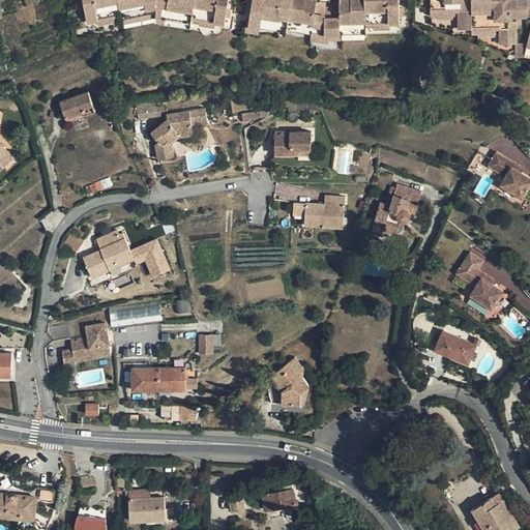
[(77,0),(81,15),(83,24),(84,31),(94,29),(110,25),(117,24),(118,29),(153,23),(150,2),(149,0),(77,0)]
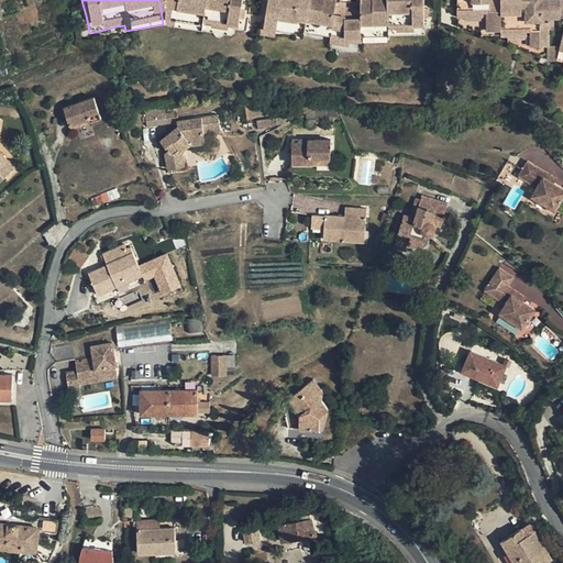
[(201,0),(165,0),(165,3),(159,2),(163,24),(164,25),(170,26),(199,29),(199,25),(201,0)]
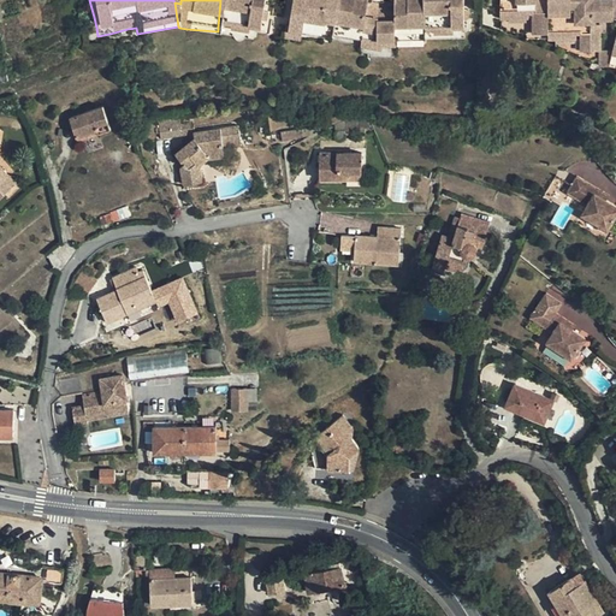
[(220,0),(218,28),(227,29),(246,31),(256,33),(258,25),(259,15),(260,0),(220,0)]
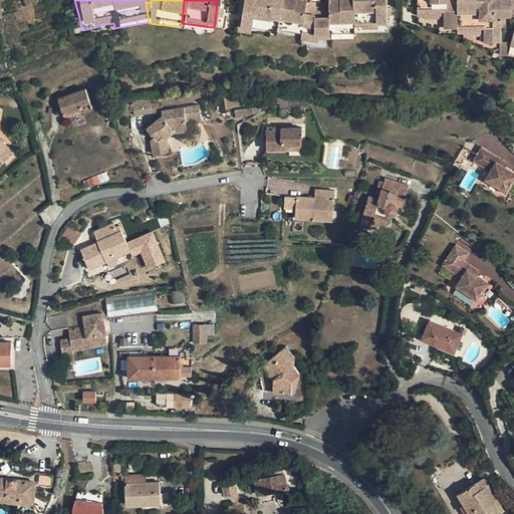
[(282,24),(281,0),(243,0),(240,26),(240,30),(250,31),(277,34),(277,33),(278,24),(282,24)]
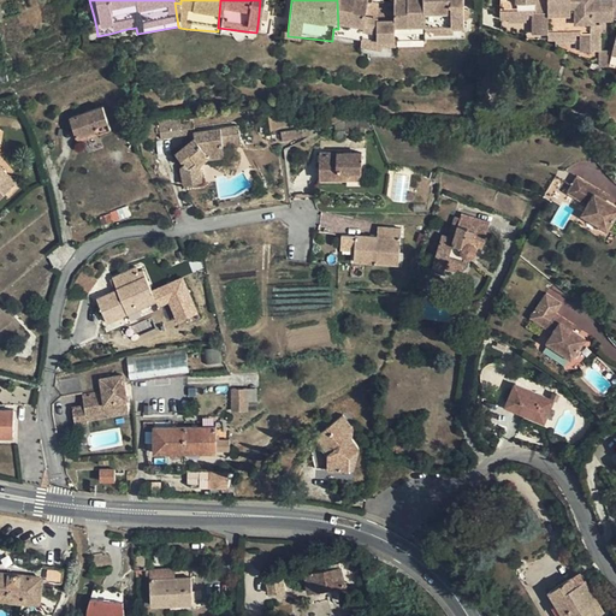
[(337,0),(338,29),(362,33),(363,19),(366,3),(361,3),(351,1),(351,0),(337,0)]
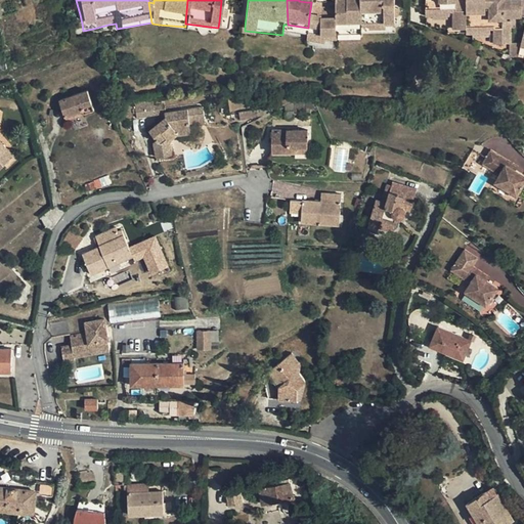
[(360,29),(368,29),(385,28),(394,28),(393,17),(393,9),(392,0),(344,0),(344,1),(337,1),(333,1),(334,13),(335,26),(360,25),(360,29)]
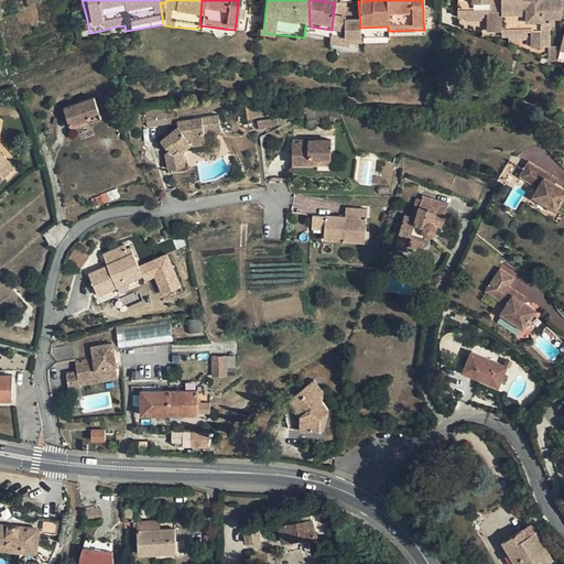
[(489,29),(499,29),(500,18),(500,0),(489,0),(488,0),(458,0),(458,15),(488,14),(489,29)]
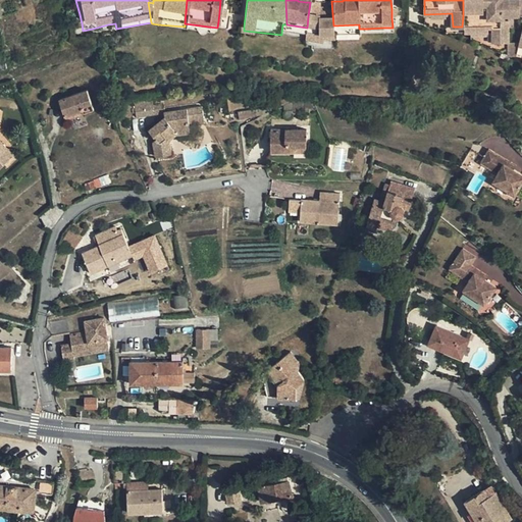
[(497,1),(497,0),(462,0),(463,0),(463,16),(482,16),(482,12),(487,12),(487,16),(505,16),(505,8),(505,1),(503,1),(497,1)]
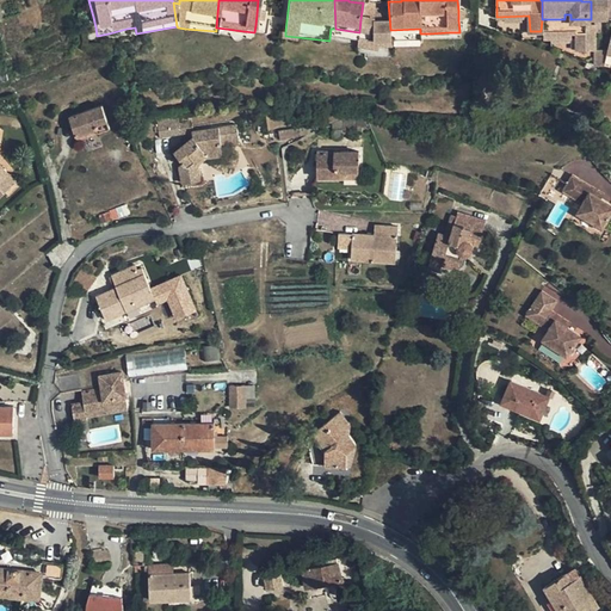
[(576,49),(596,49),(596,32),(596,24),(591,23),(591,19),(571,19),(571,14),(565,14),(565,19),(542,19),(541,31),(544,31),(544,37),(571,37),(571,32),(576,32),(576,49)]
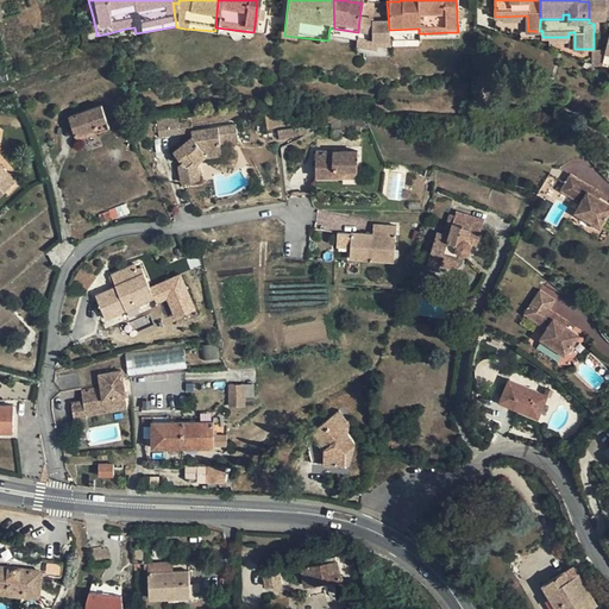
[(334,29),(336,41),(357,42),(357,48),(377,50),(378,49),(389,49),(390,44),(419,43),(419,33),(419,29),(389,30),(388,16),(376,16),(375,22),(369,22),(359,19),(358,32),(334,29)]
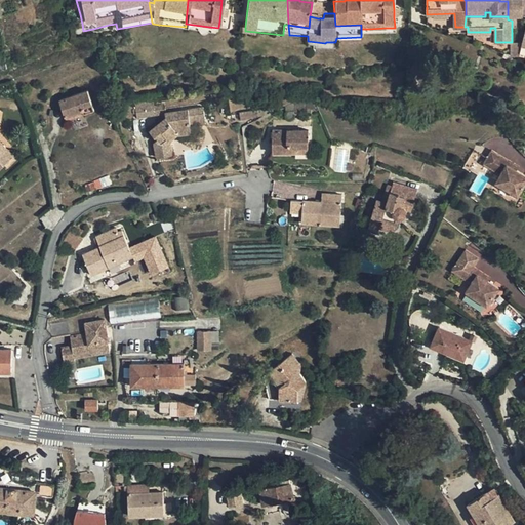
[(255,36),(255,32),(245,31),(245,27),(243,26),(242,34),(255,36)]
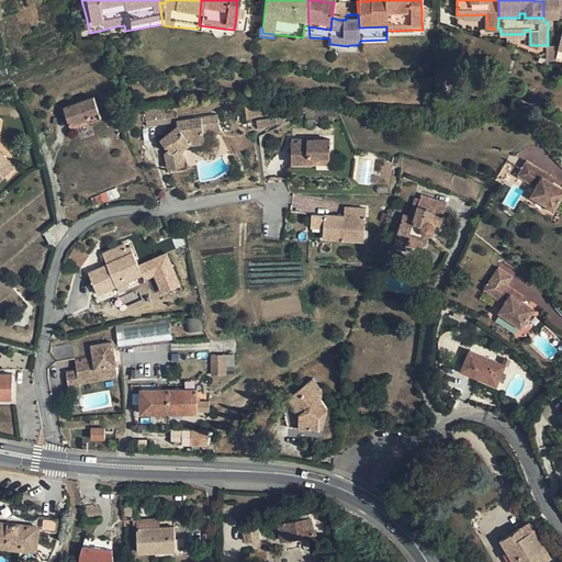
[(559,46),(548,45),(548,58),(555,59),(559,46)]
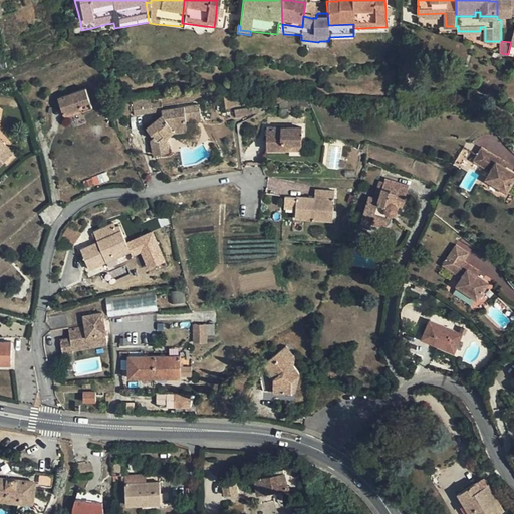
[(80,106),(82,112),(92,108),(86,89),(58,98),(64,114),(73,110),(72,108),(80,106)]
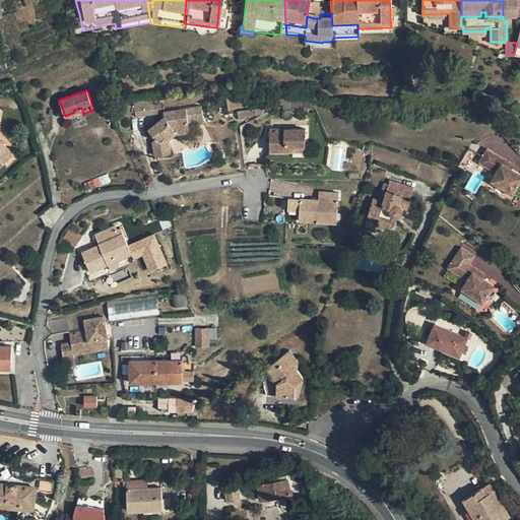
[(147,98),(129,100),(132,117),(156,113),(161,112),(159,104),(147,105),(147,98)]
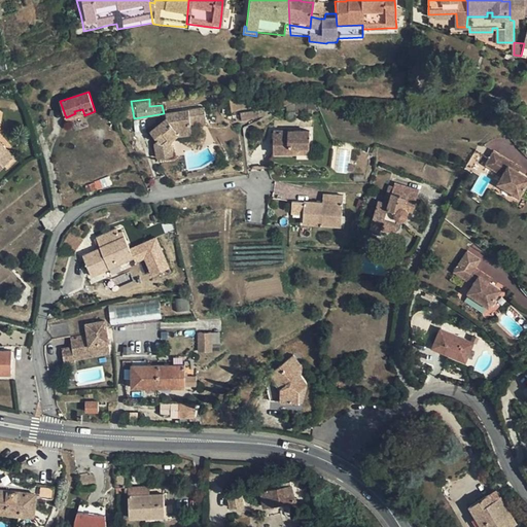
[(308,103),(299,103),(294,103),(294,112),(308,112),(309,110),(317,110),(316,104),(308,104),(308,103)]
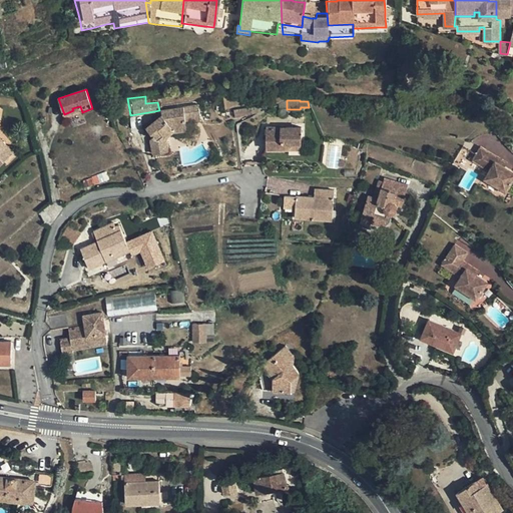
[(182,119),(191,117),(191,115),(196,115),(195,104),(159,110),(160,114),(155,117),(146,125),(182,119)]
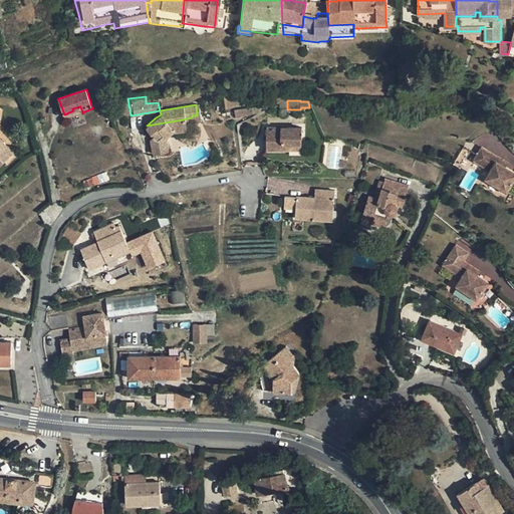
[(65,118),(82,112),(80,106),(72,108),(73,110),(64,114),(65,118)]
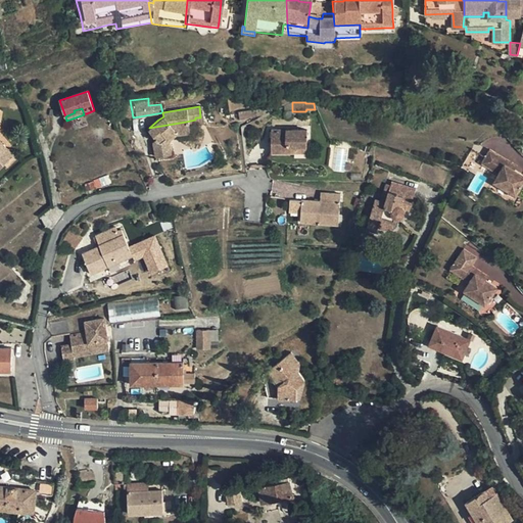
[(186,122),(149,128),(147,131),(154,140),(158,138),(160,140),(172,133),(173,136),(186,133),(186,126),(186,122)]
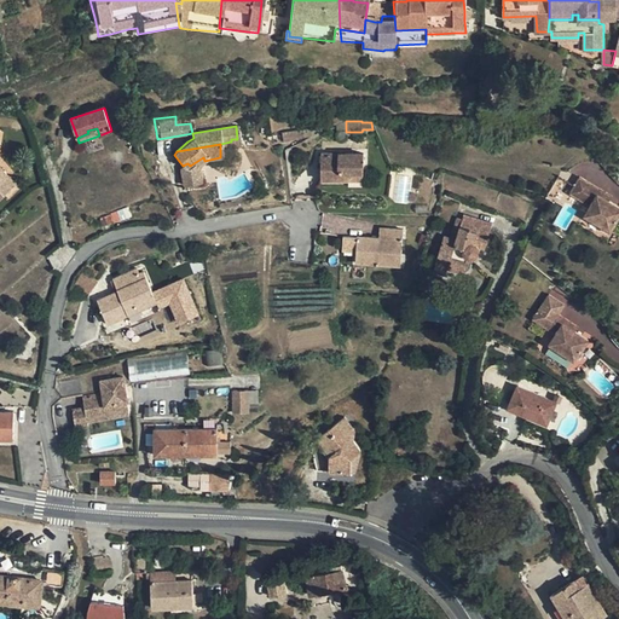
[(323,180),(342,180),(342,174),(363,174),(363,154),(323,154),(323,180)]
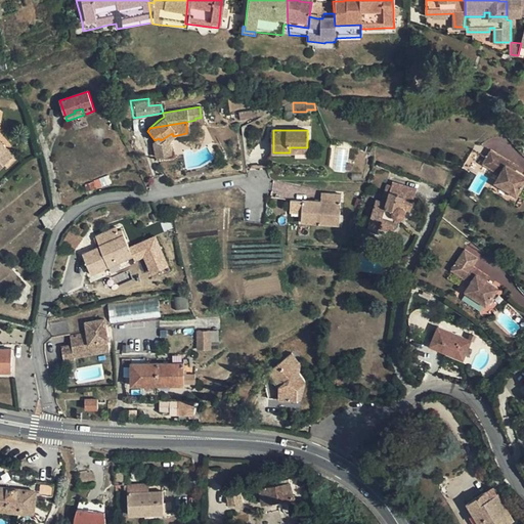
[(163,143),(173,136),(172,133),(161,140),(163,143)]
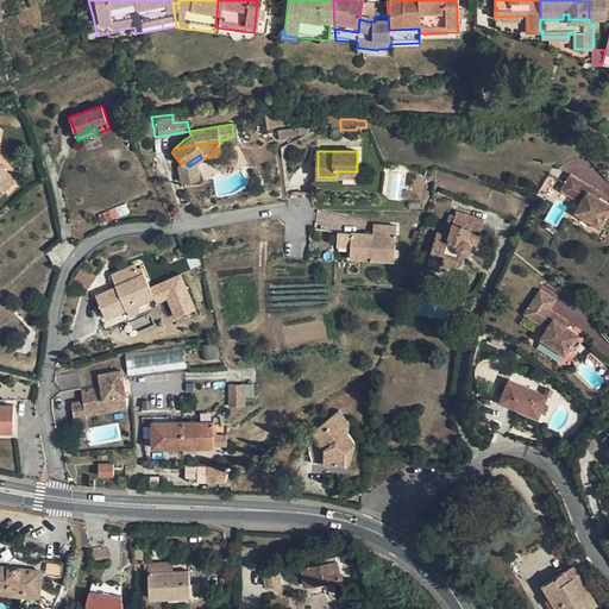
[(195,182),(189,167),(187,163),(184,161),(180,163),(170,171),(177,189),(195,182)]
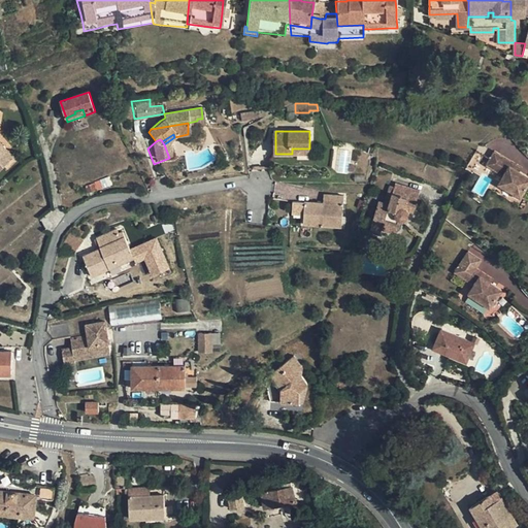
[(0,170),(14,157),(0,142),(0,170)]
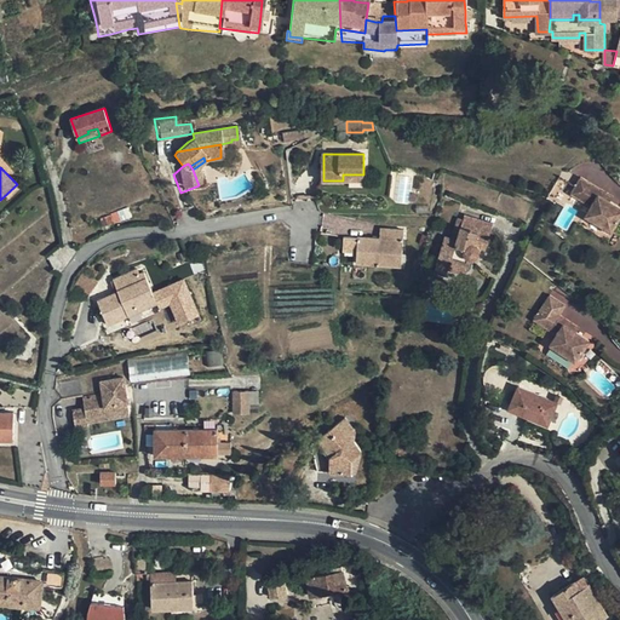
[(395,200),(408,202),(412,178),(399,176),(395,200)]
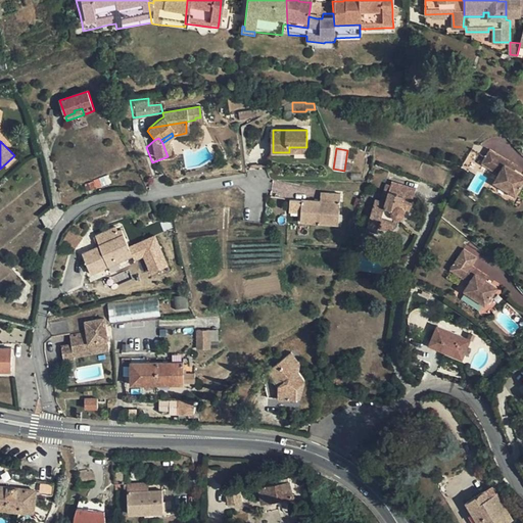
[(520,185),(522,179),(522,174),(516,171),(508,165),(510,162),(489,151),(481,163),(500,174),(494,183),(515,193),(520,185)]
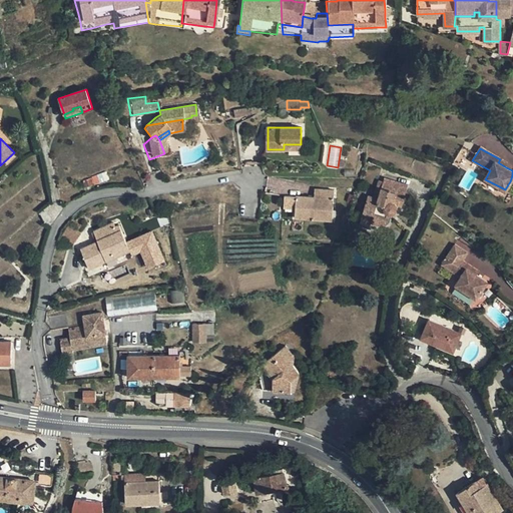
[(437,186),(443,172),(416,162),(411,176),(437,186)]
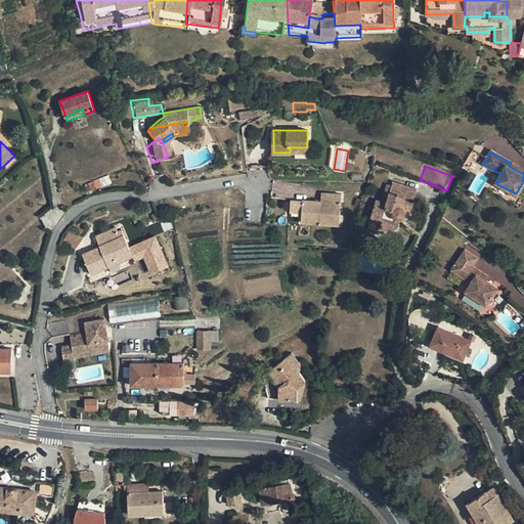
[(108,176),(94,181),(96,187),(112,183),(108,176)]
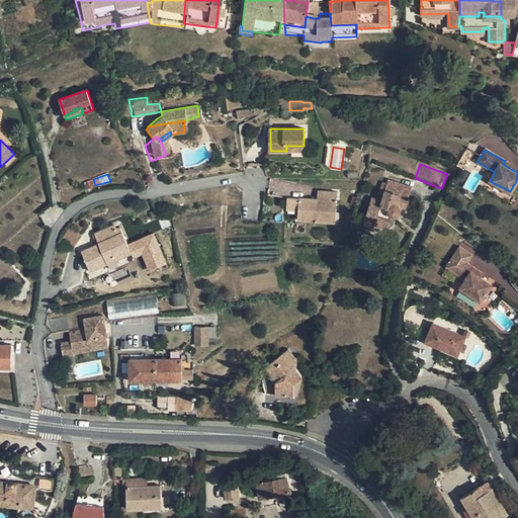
[(95,185),(93,179),(83,182),(85,189),(95,185)]
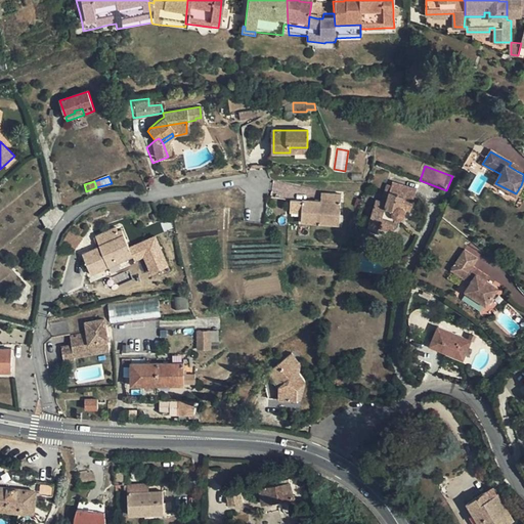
[(393,182),(392,186),(386,204),(381,202),(377,200),(367,228),(378,230),(380,226),(388,229),(390,229),(394,229),(396,227),(398,219),(402,218),(403,217),(405,214),(405,212),(405,209),(410,211),(417,190),(393,182)]
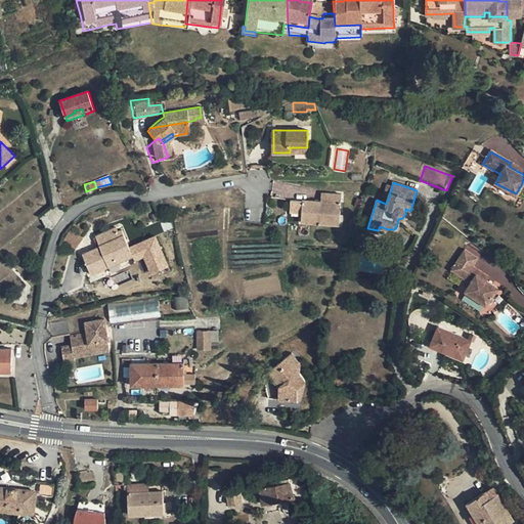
[(386,184),(381,202),(386,204),(392,186),(386,184)]
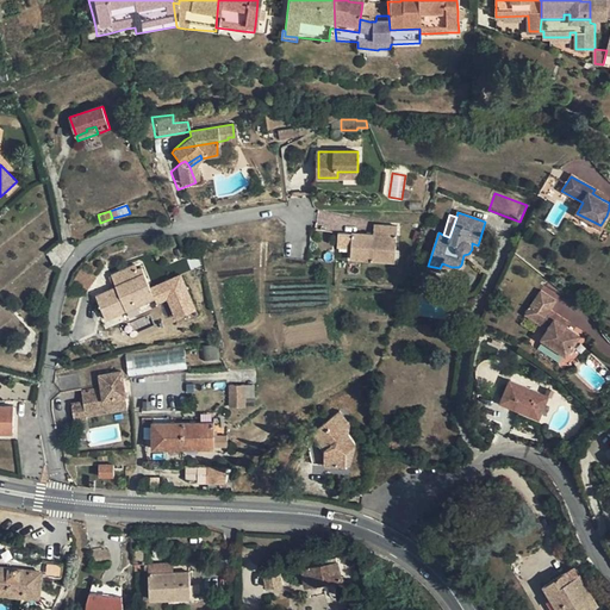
[(390,236),(373,235),(352,234),(350,248),(350,259),(396,262),(398,228),(390,226),(390,236)]
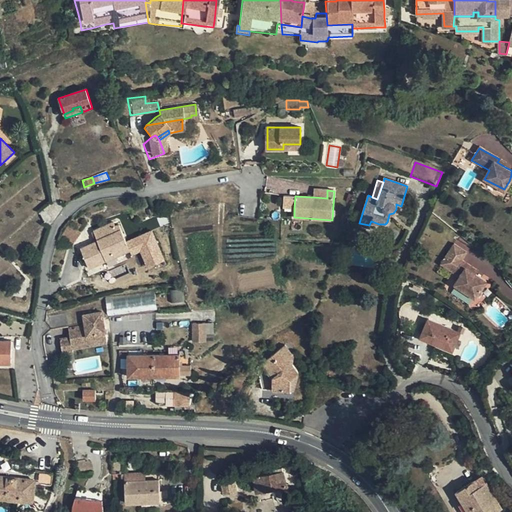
[(314,190),(313,197),(327,198),(327,190),(314,190)]
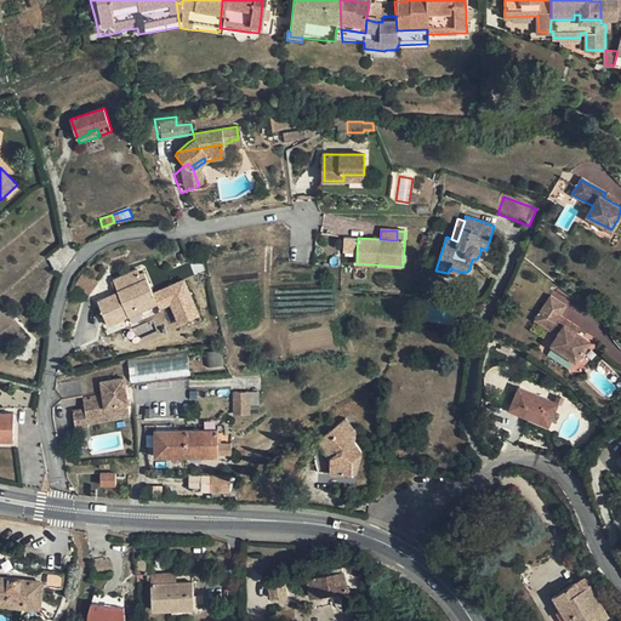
[(345,252),(357,252),(358,238),(345,238),(345,252)]
